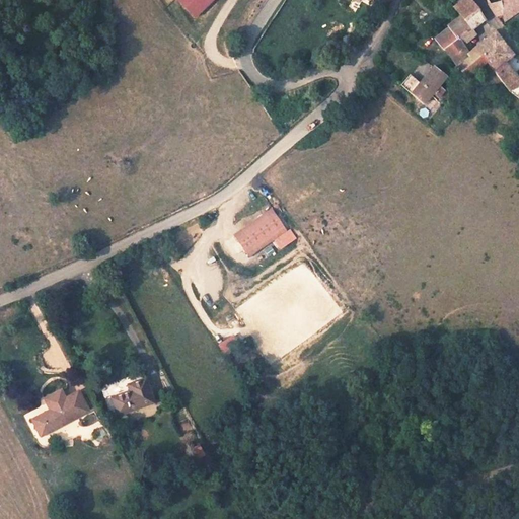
[(181,0),(198,15),(213,0),(181,0)]
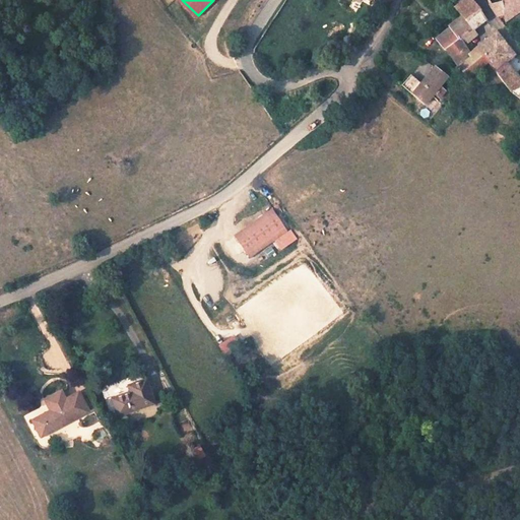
[(470,0),(461,0),(454,7),(462,17),(463,18),(477,7),(470,0)]
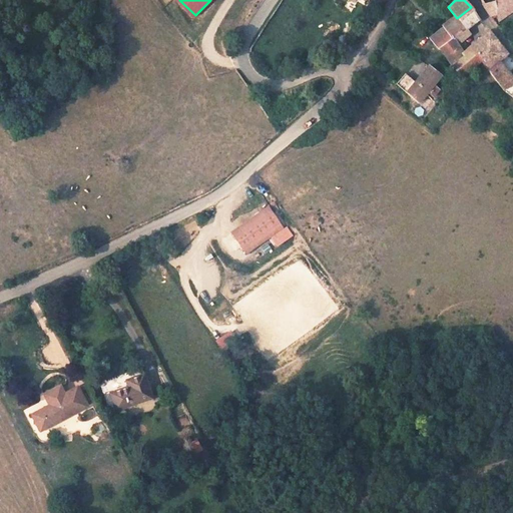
[(512,0),(495,0),(494,1),(482,5),(488,15),(490,17),(496,23),(512,10),(512,0)]
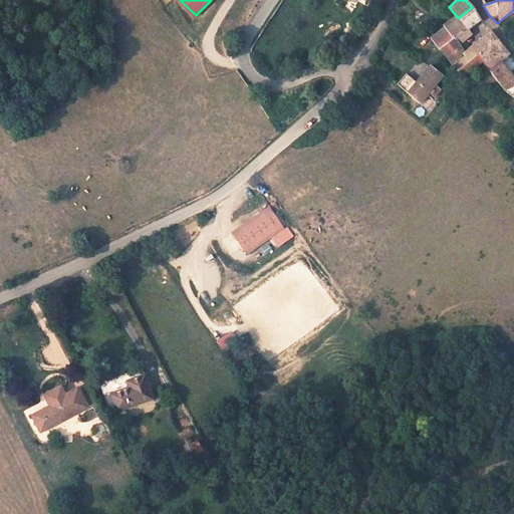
[(457,17),(430,38),(439,48),(440,47),(454,65),(466,55),(464,52),(458,43),(470,34),(467,28),(480,18),(474,10),(475,10),(472,7),(458,18),(457,17)]
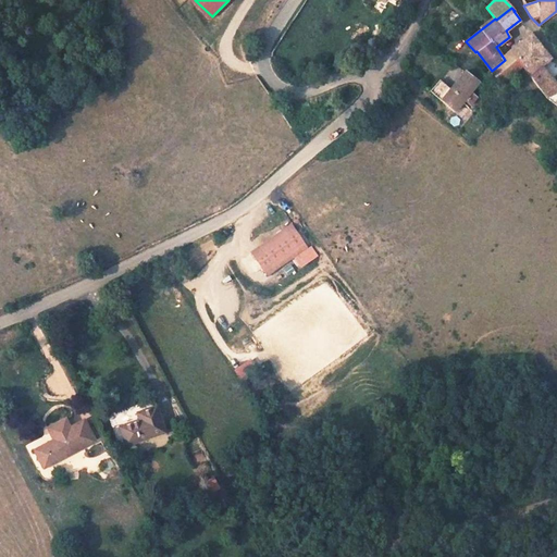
[(528,73),(531,77),(546,97),(556,87),(556,81),(555,83),(541,66),(551,59),(543,51),(531,34),(511,49),(522,65),(521,66),(523,67),(528,73)]
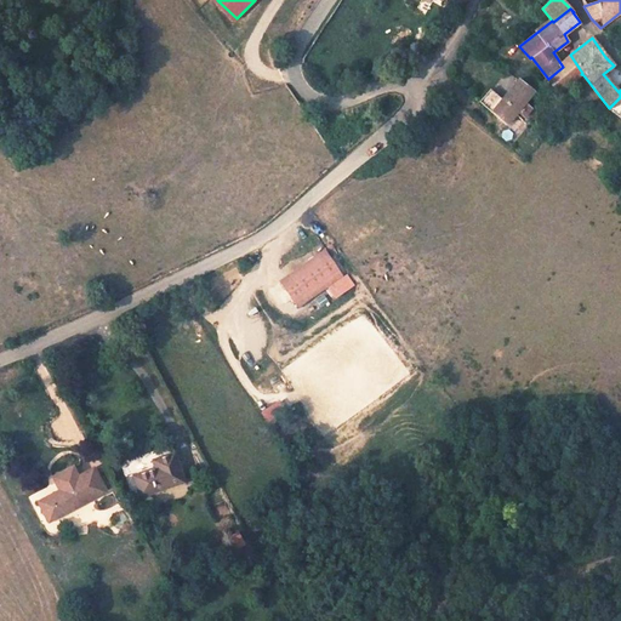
[(563,67),(548,79),(558,92),(581,74),(582,73),(570,55),(560,63),(563,67)]
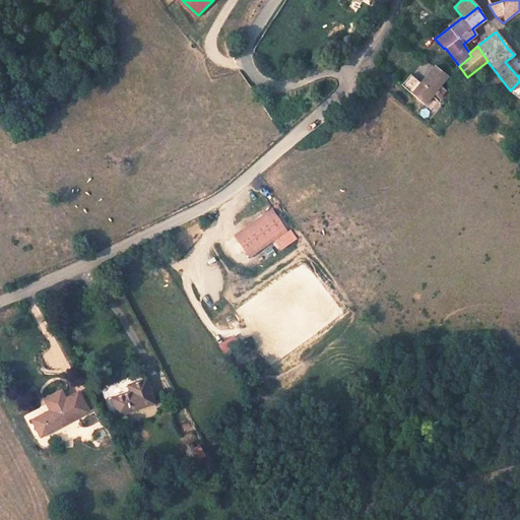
[(420,83),(411,93),(424,104),(429,98),(432,92),(439,98),(445,90),(439,84),(446,75),(434,66),(420,83)]
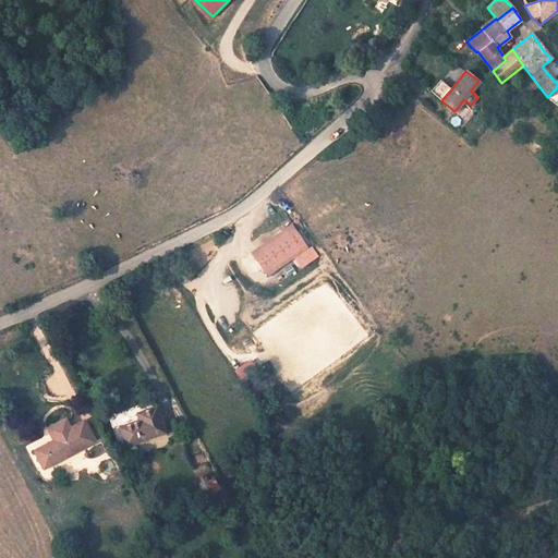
[(441,81),(432,91),(441,100),(451,89),(441,81)]
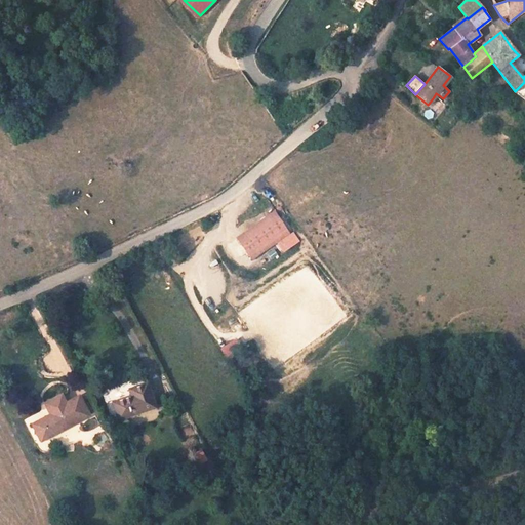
[(524,82),(515,91),(524,98),(524,82)]
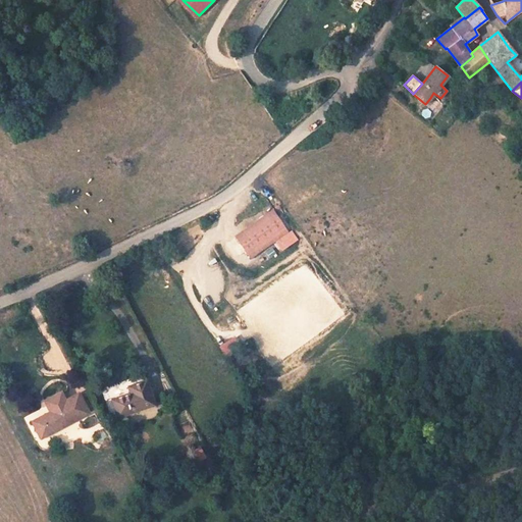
[(290,235),(273,211),(237,237),(252,260),(272,246),(281,240),(290,235)]
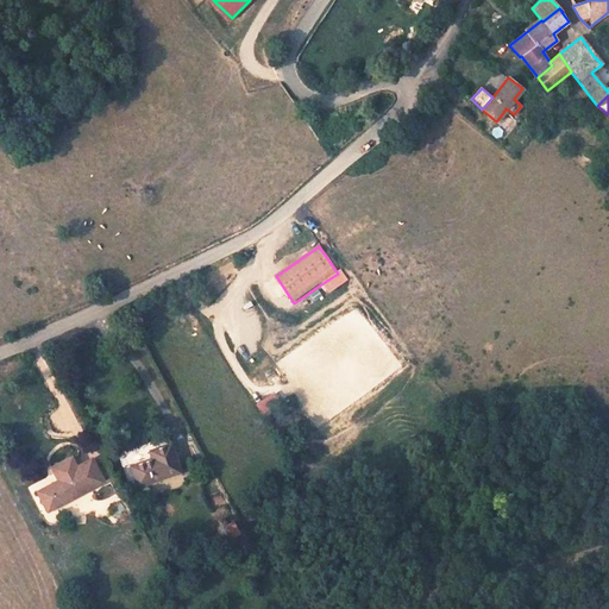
[(318,287),(321,293),(333,284),(328,280),(318,287)]
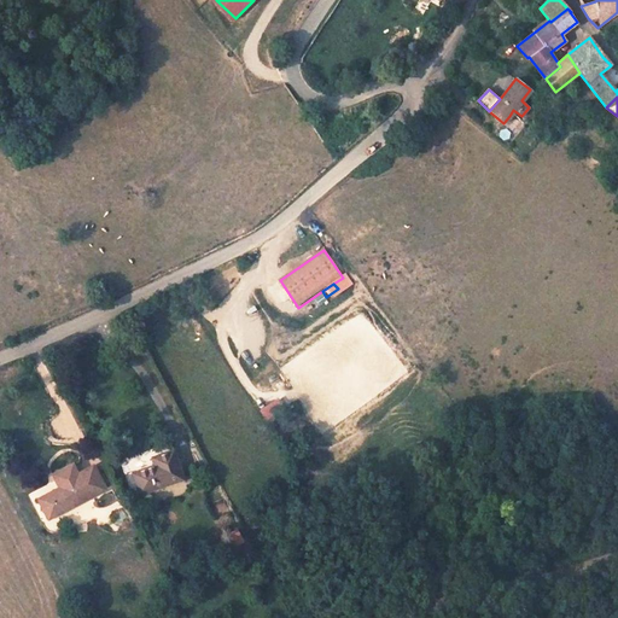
[(269,421),(286,407),(277,396),(261,412),(269,421)]
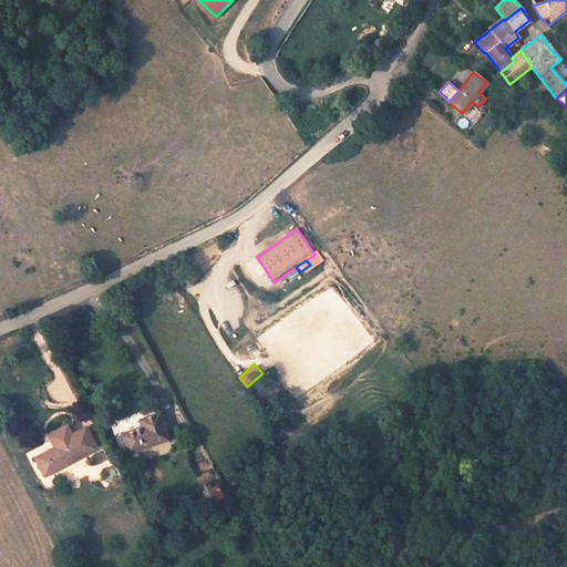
[(142,426),(122,434),(129,453),(167,440),(158,414),(140,420),(142,426)]
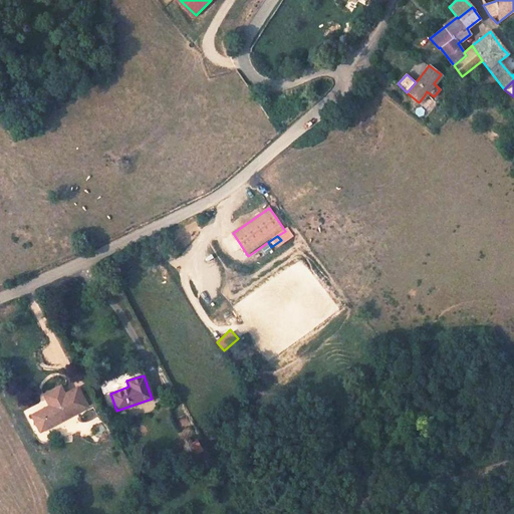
[(49,407),(32,415),(39,431),(74,414),(64,395),(60,387),(44,395),(49,407)]
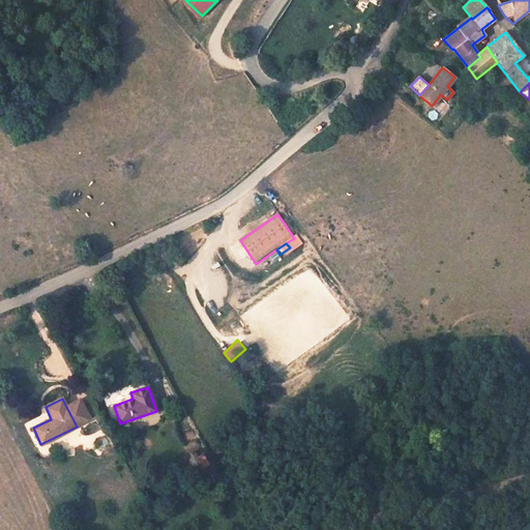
[(66,407),(77,427),(91,419),(82,400),(66,407)]
